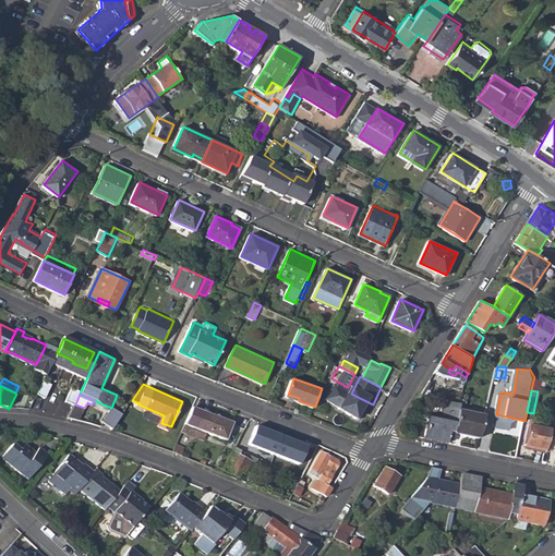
[(460,409),(462,403),(448,400),(444,418),(431,415),(429,422),(420,420),(417,435),(449,442),(451,432),(456,432),(460,409)]
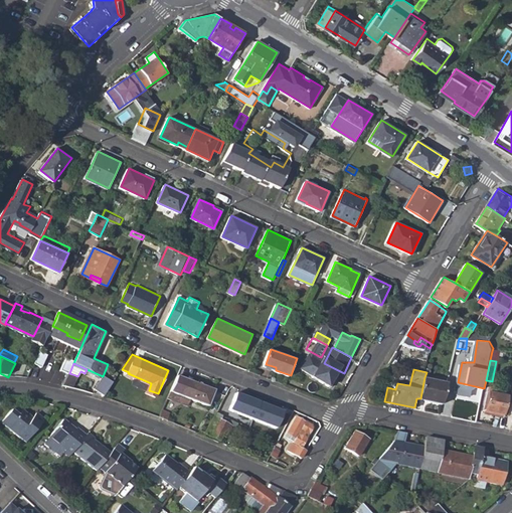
[(70,385),(75,375),(69,373),(64,383),(70,385)]
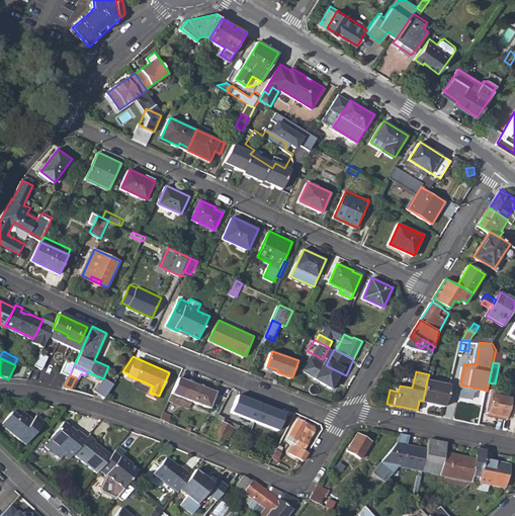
[(210,408),(218,392),(180,376),(173,393),(210,408)]
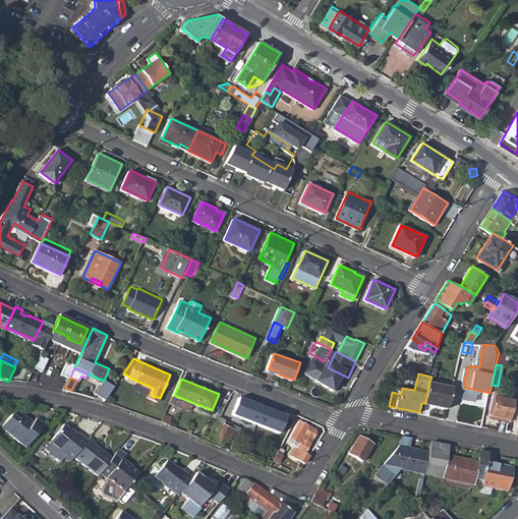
[(107,399),(115,386),(106,380),(97,393),(107,399)]
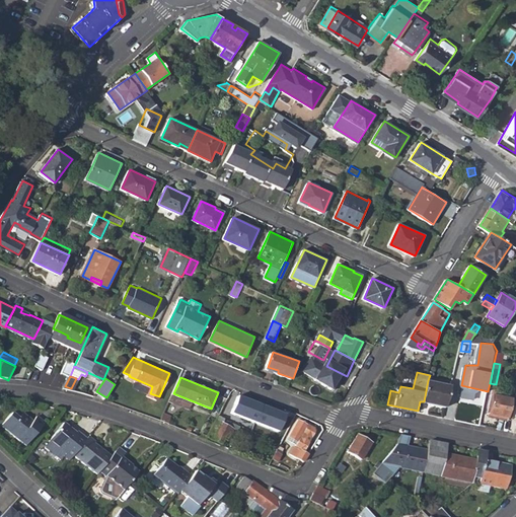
[(447,407),(452,385),(428,380),(424,401),(447,407)]
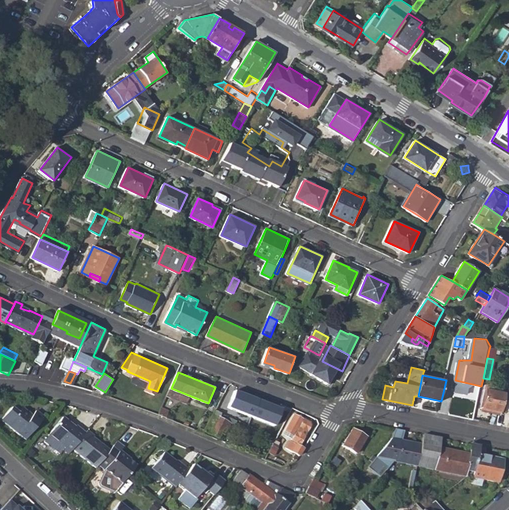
[(496,391),(497,384),(488,382),(482,407),(483,407),(502,411),(505,393),(506,393),(507,390),(502,390),(502,392),(496,391)]
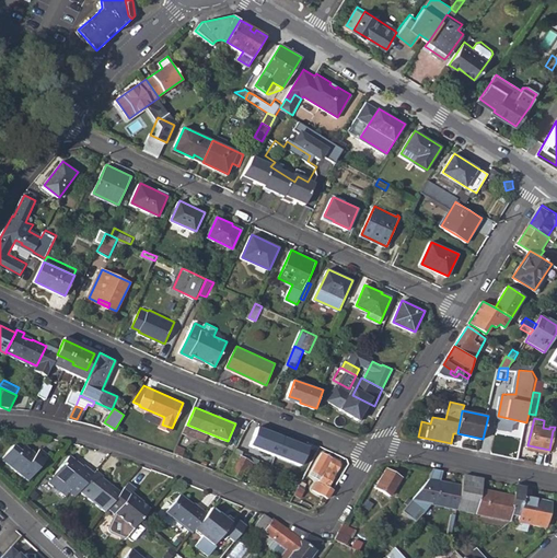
[(522,429),(523,426),(497,420),(492,441),(519,446),(522,429)]
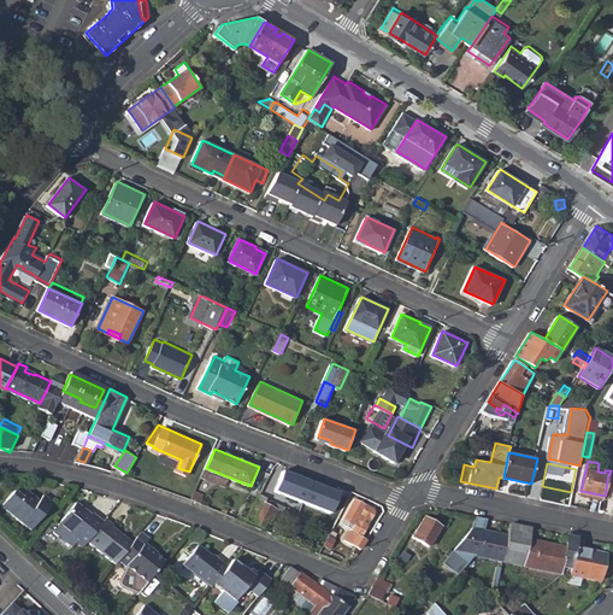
[(341,517),(352,497),(306,479),(298,499),(341,517)]
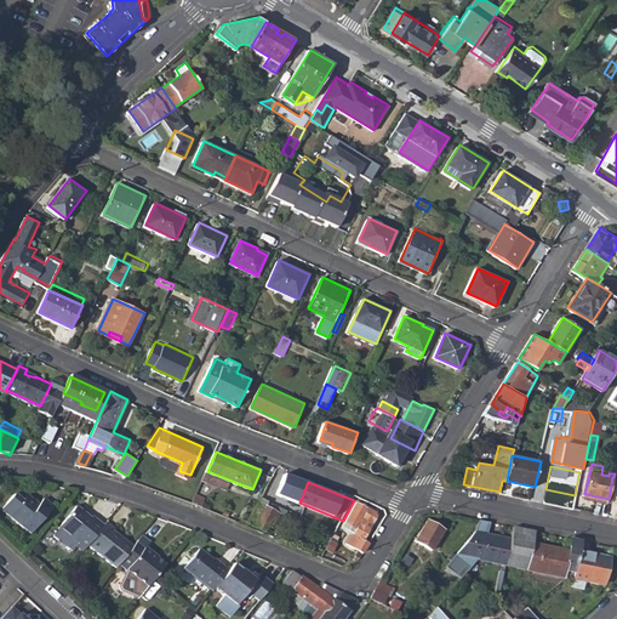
[(289,501),(291,494),(270,484),(263,497),(286,506),(289,501)]
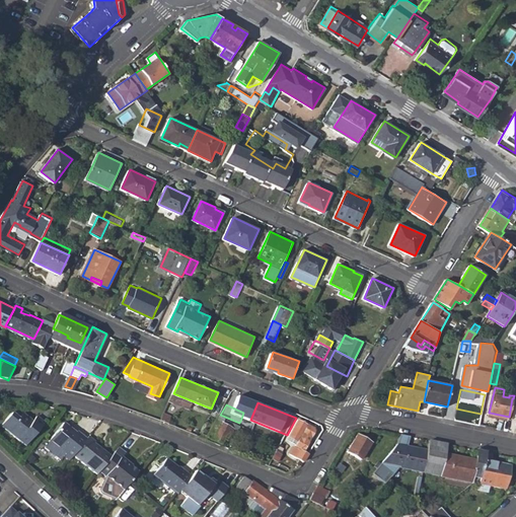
[(27,444),(46,421),(39,415),(34,420),(33,422),(30,420),(31,418),(24,412),(19,418),(13,412),(3,425),(27,444)]
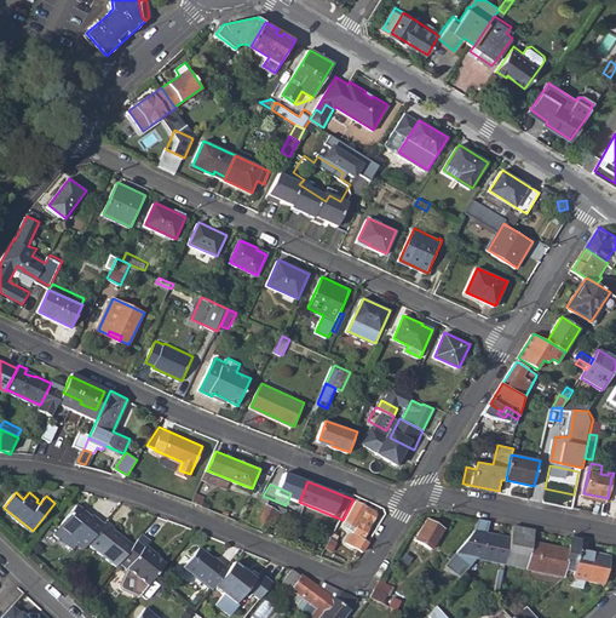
[(369,504),(369,505),(358,499),(345,525),(355,531),(355,532),(364,537),(374,522),(370,520),(378,509),(369,504)]
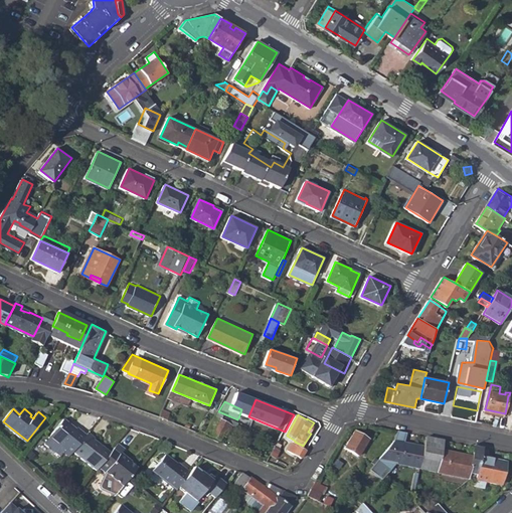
[(78,425),(77,428),(64,418),(50,436),(51,437),(46,443),(61,455),(65,451),(70,455),(74,450),(88,434),(78,425)]
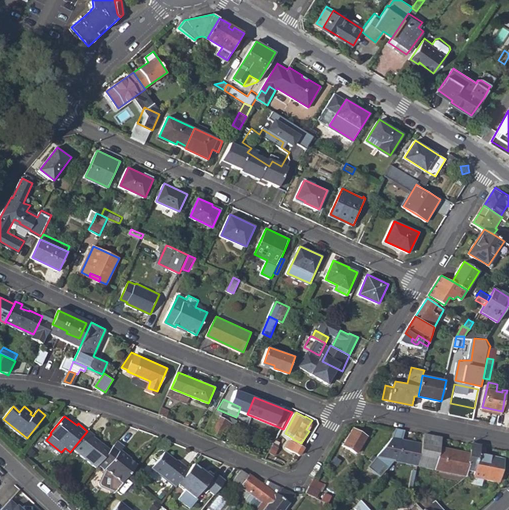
[(358,452),(368,436),(355,428),(345,444),(358,452)]
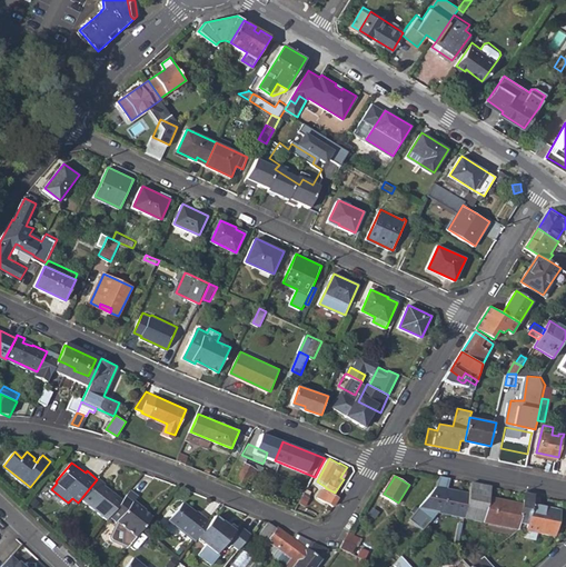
[(105,486),(107,484),(99,477),(97,479),(82,497),(109,518),(111,515),(123,499),(116,494),(116,495),(105,486)]
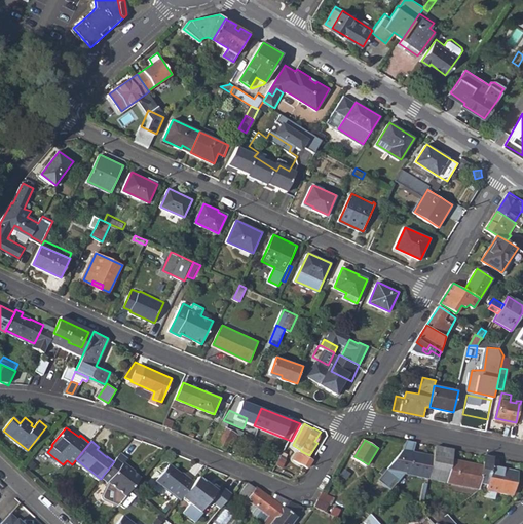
[(430,477),(456,483),(461,460),(453,458),(455,449),(437,445),(435,455),(430,477)]
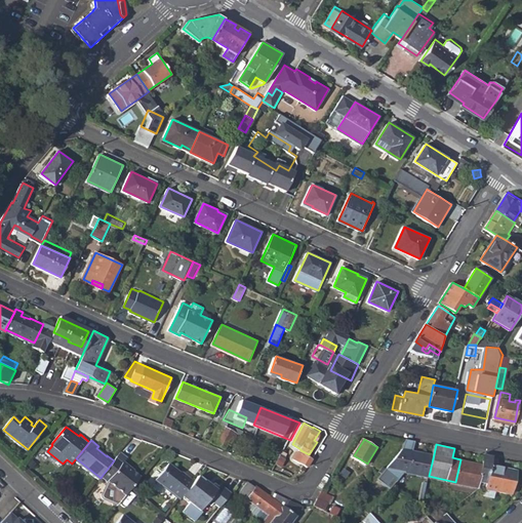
[(434,454),(404,447),(379,478),(386,482),(392,474),(393,468),(429,476),(434,454)]
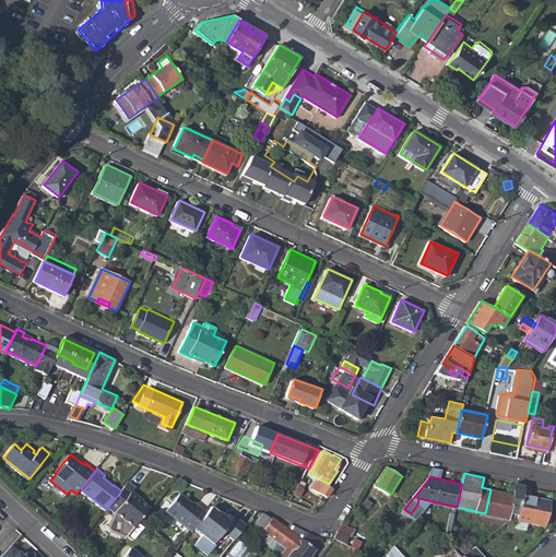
[(329,496),(333,488),(319,481),(315,487),(321,492),(321,490),(329,496)]
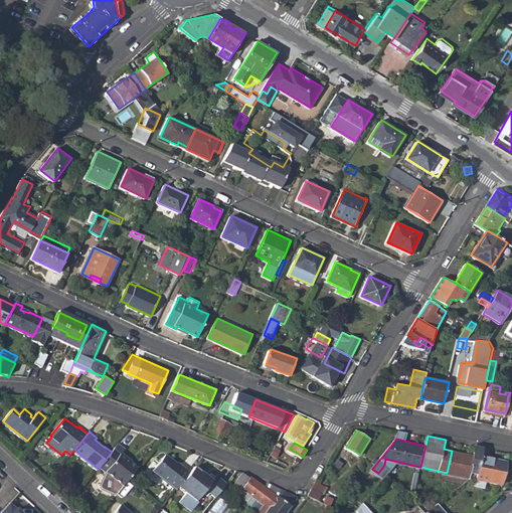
[(122,454),(123,452),(117,447),(112,452),(101,466),(125,485),(129,479),(139,467),(122,454)]
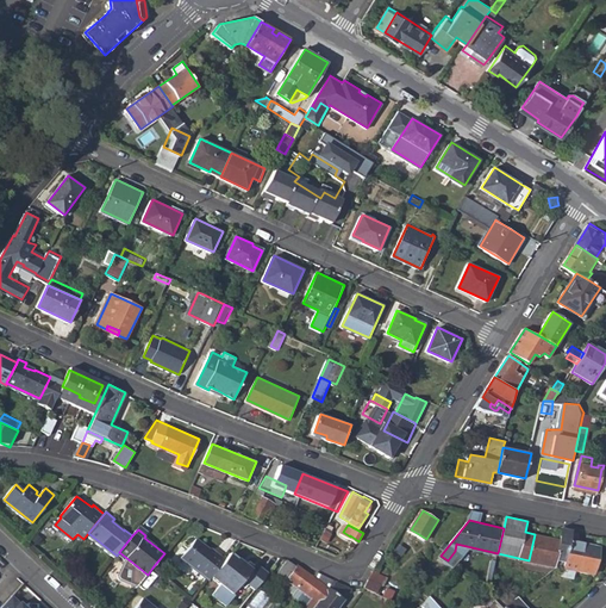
[(563,529),(561,540),(535,534),(529,560),(555,566),(556,565),(557,559),(566,560),(573,531),(563,529)]
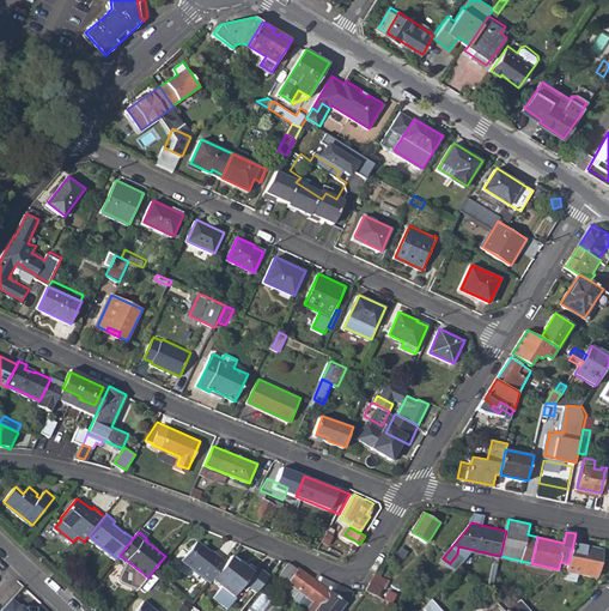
[(582,544),(584,536),(576,533),(568,563),(561,569),(567,570),(580,573),(597,576),(603,549),(582,544)]
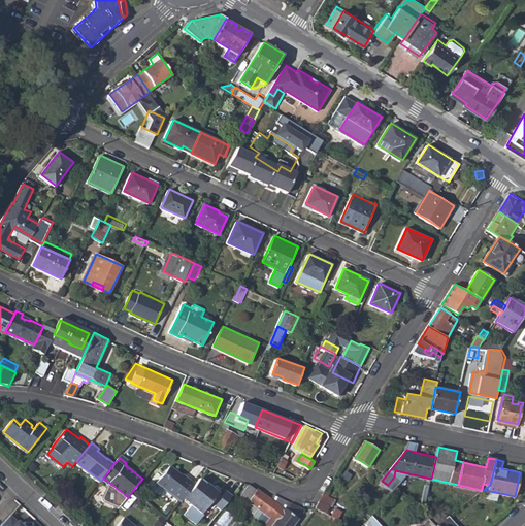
[(188,477),(187,478),(183,474),(171,465),(158,482),(182,501),(184,498),(190,491),(196,483),(188,477)]
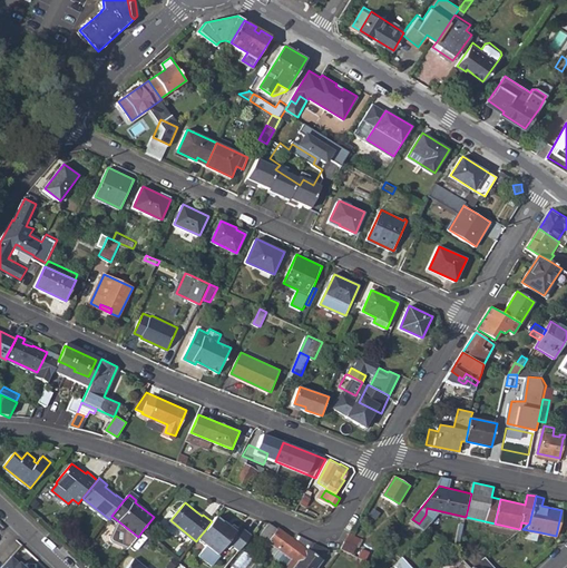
[(205,530),(198,538),(207,545),(199,555),(213,565),(221,555),(218,554),(225,546),(230,549),(233,545),(240,550),(252,535),(240,526),(238,528),(234,524),(231,527),(216,516),(212,521),(205,530)]
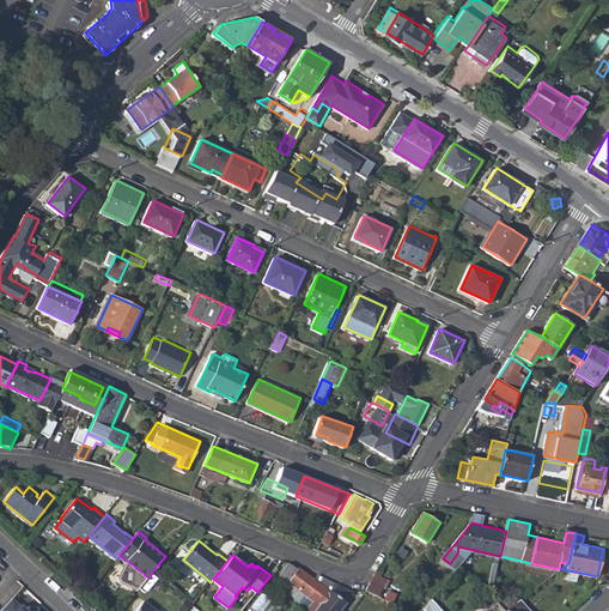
[(299,568),(299,569),(290,562),(279,576),(288,584),(290,584),(291,584),(300,591),(305,594),(300,600),(309,608),(312,610),(315,610),(332,591),(338,584),(320,574),(317,579),(302,568),(300,568),(299,568)]
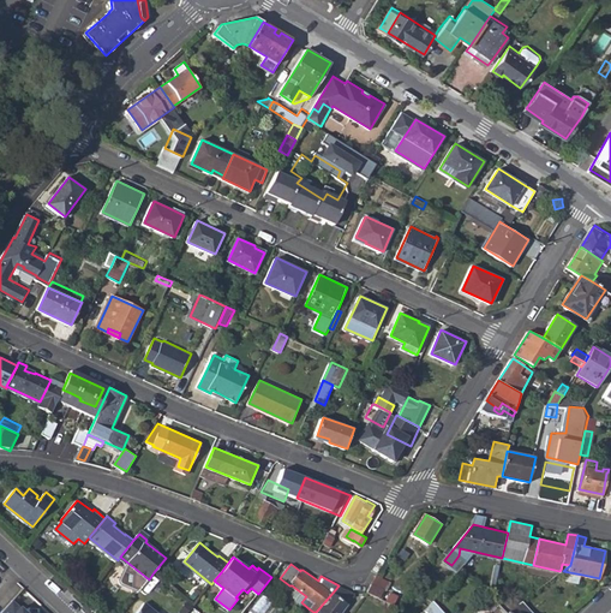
[(568,581),(581,583),(582,575),(569,572),(568,581)]
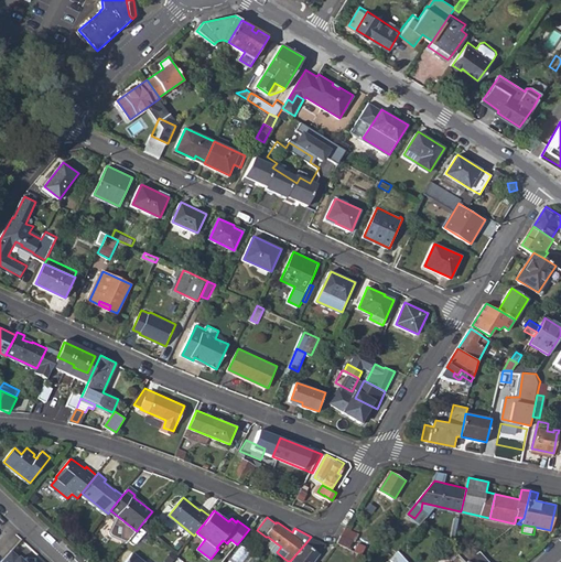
[(352,548),(359,532),(348,527),(338,542),(352,548)]
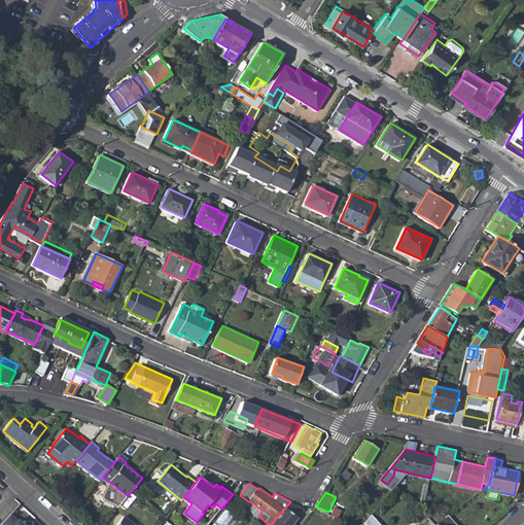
[(298,516),(304,508),(290,501),(285,508),(271,524),(292,524),(299,517),(298,516)]
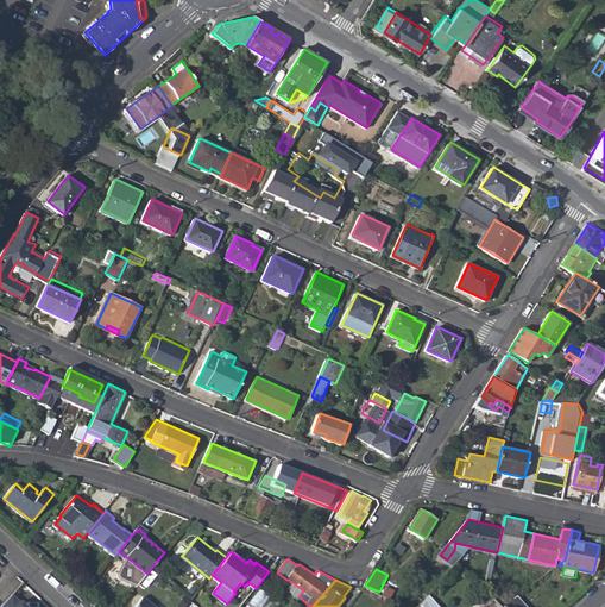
[(384,594),(392,598),(396,589),(389,586),(384,594)]
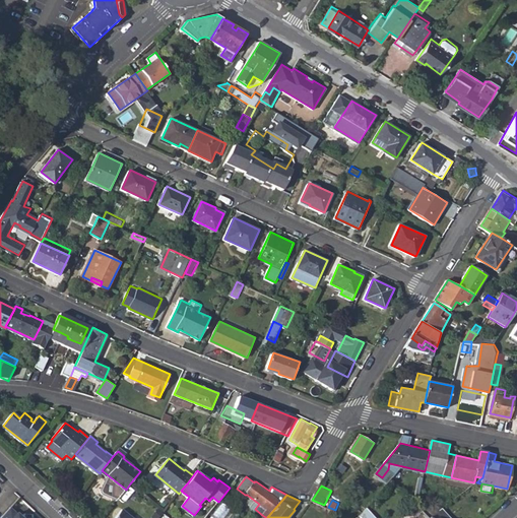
[(432,516),(439,510),(428,502),(423,510),(430,517),(432,516)]
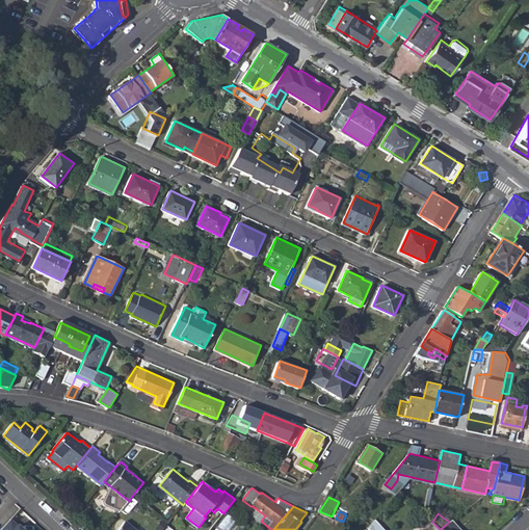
[(138,529),(126,520),(117,529),(138,529)]
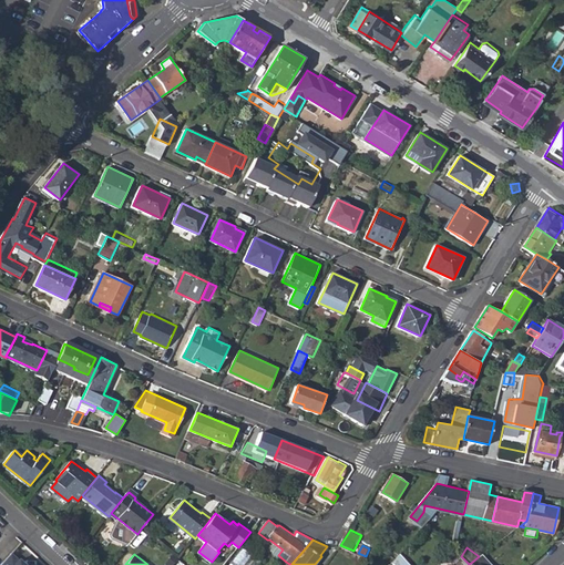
[(479,556),(471,563),(472,564),(485,564),(490,562),(483,554),(479,556)]
